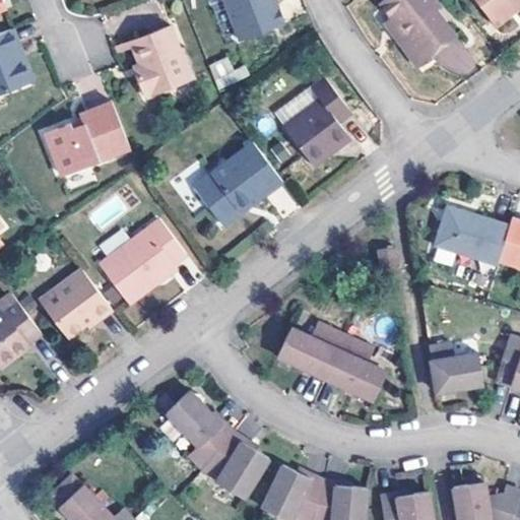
[(213,0),(222,24),(231,22),(237,40),(280,23),(271,0),(213,0)]
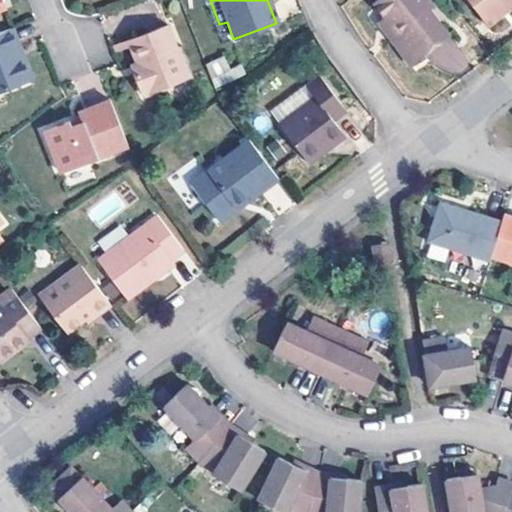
[(383,0),(371,10),(397,45),(392,50),(408,72),(422,62),(419,57),(441,40),(427,20),(432,16),(420,0),(383,0)]
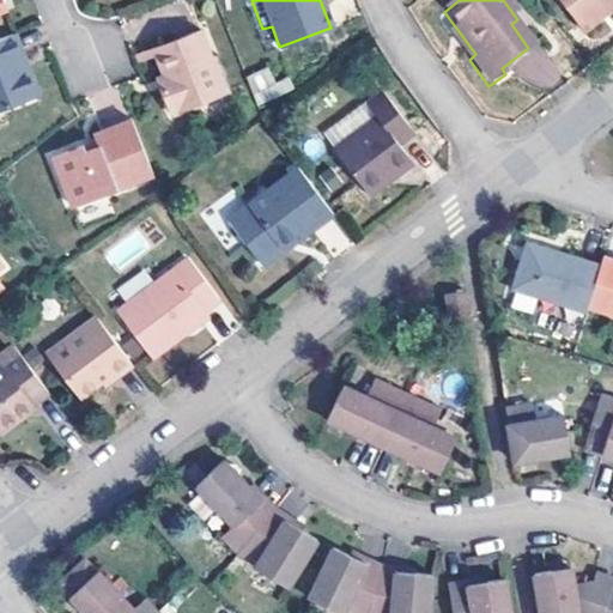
[(612,0),(552,0),(578,36),(605,19),(601,14),(612,5),(612,0)]
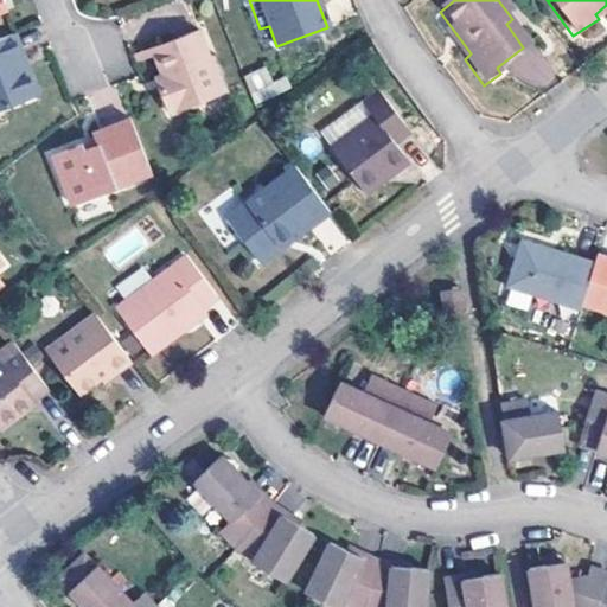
[(204,31),(157,48),(171,85),(166,87),(176,112),(227,91),(204,31)]
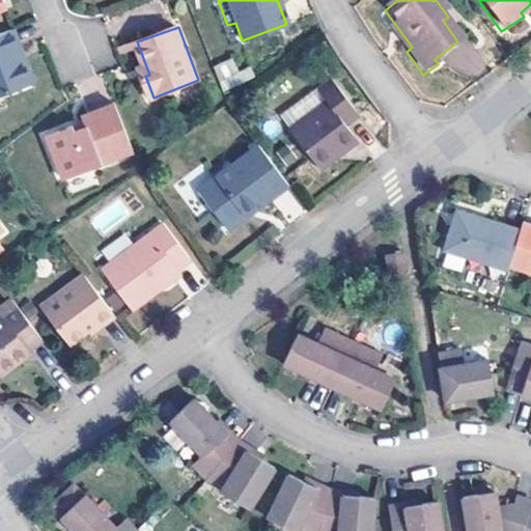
[(0,94),(36,82),(17,29),(0,34),(0,94)]
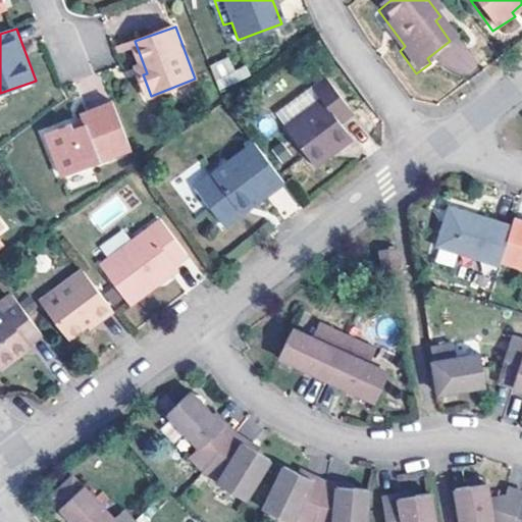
[(326,76),(314,86),(322,97),(285,126),(314,164),(330,152),(326,147),(347,131),(340,121),(352,111),(326,76)]
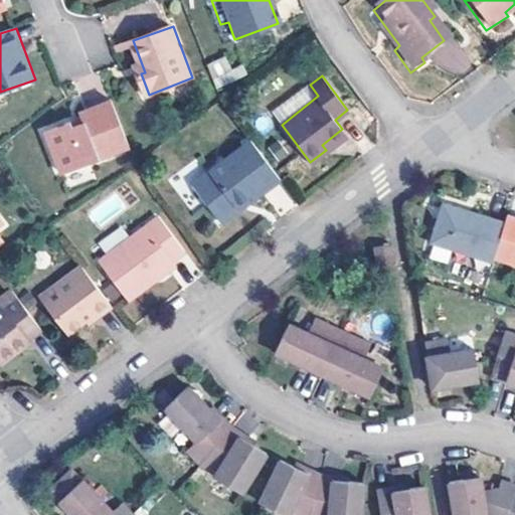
[(318,96),(310,84),(273,112),(282,125),(318,96)]
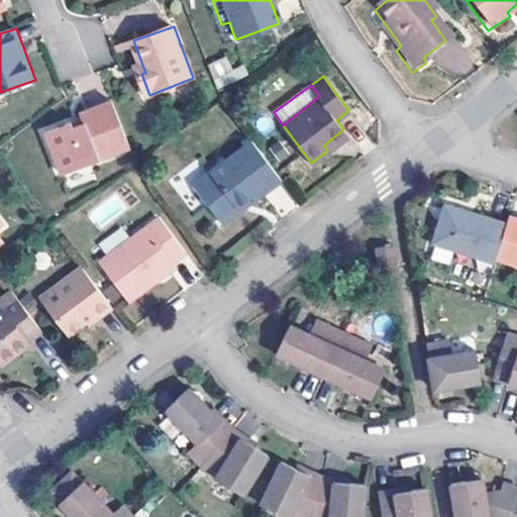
[(63,174),(130,146),(113,102),(83,116),(85,121),(75,126),(72,122),(47,132),(63,174)]
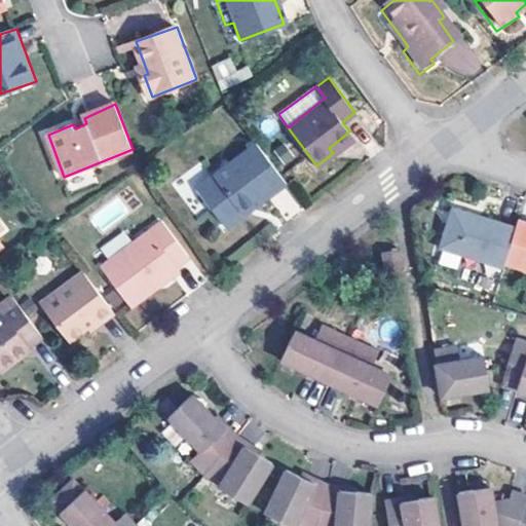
[(196,187),(226,226),(260,199),(265,205),(290,187),(255,143),(196,187)]
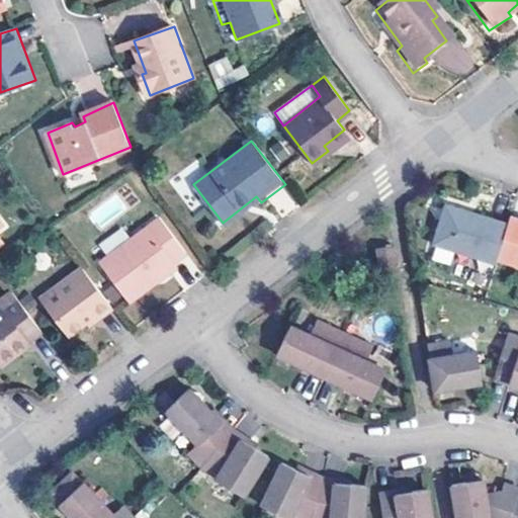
[(256,196),(223,223),(227,229),(261,202),(256,196)]
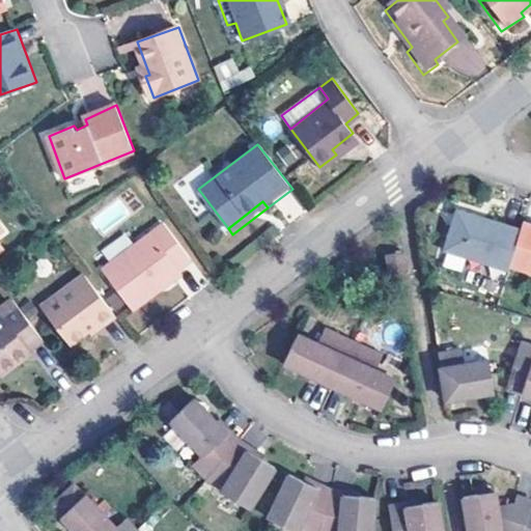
[(509,264),(520,231),(455,211),(443,250),(506,271),(509,264)]
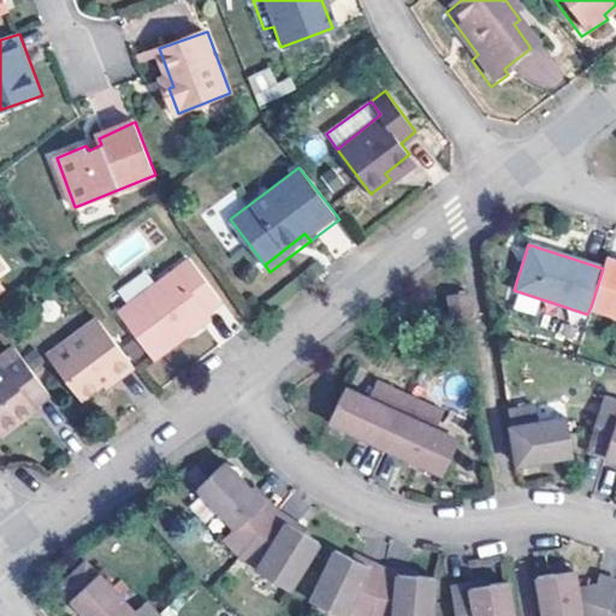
[(194,256),(123,311),(154,354),(196,325),(194,319),(223,298),(194,256)]
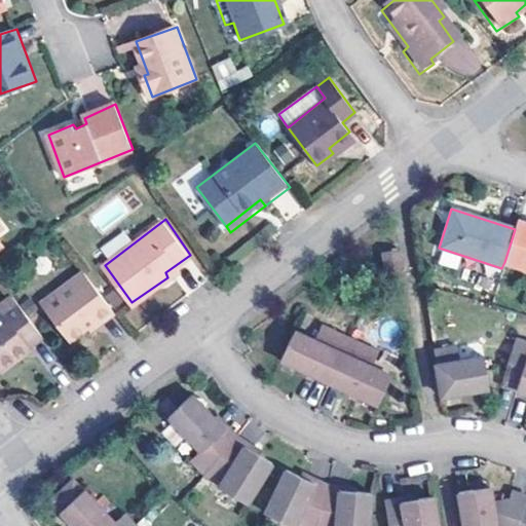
[(515,229),(504,262),(525,268),(525,221),(518,219),(515,229)]
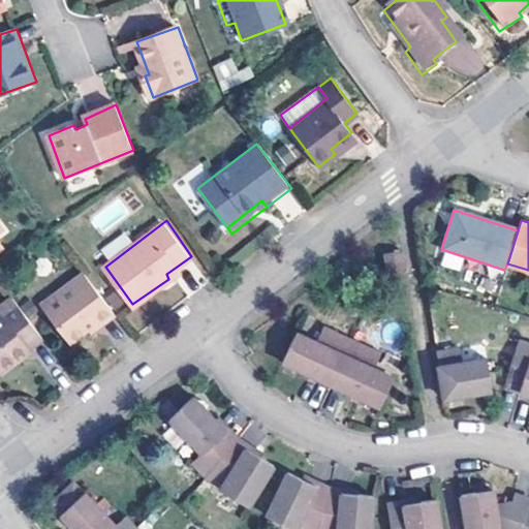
[(382,252),(386,274),(393,275),(407,273),(403,248),(382,252)]
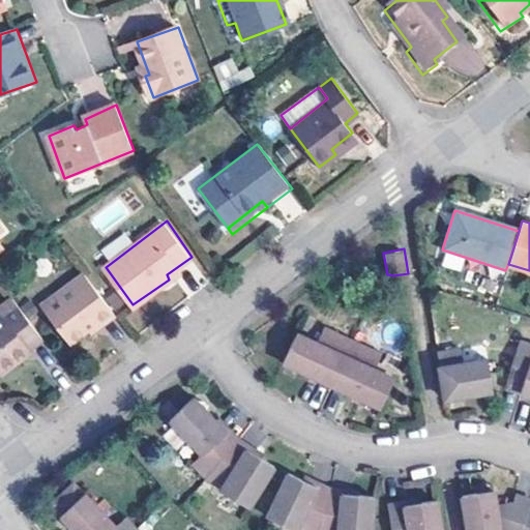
[(115,315),(83,271),(42,302),(68,339),(96,319),(99,324),(115,315)]
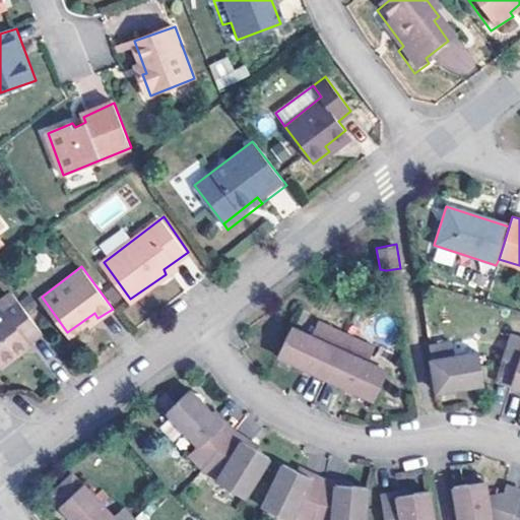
[(41,336),(7,290),(0,295),(0,371),(18,359),(15,354),(41,336)]
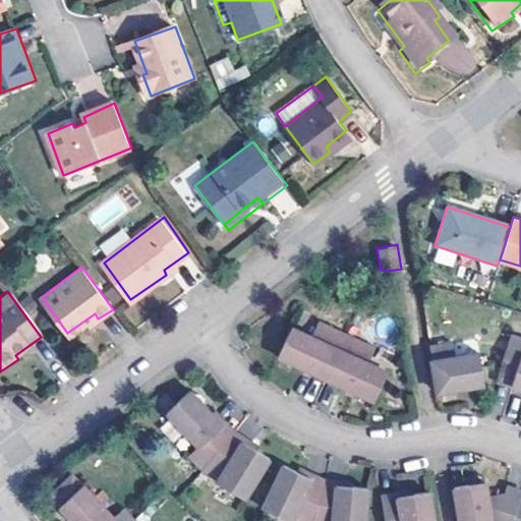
[(316,337),(299,330),(287,359),(380,398),(390,369),(374,361),(379,349),(323,324),(316,337)]
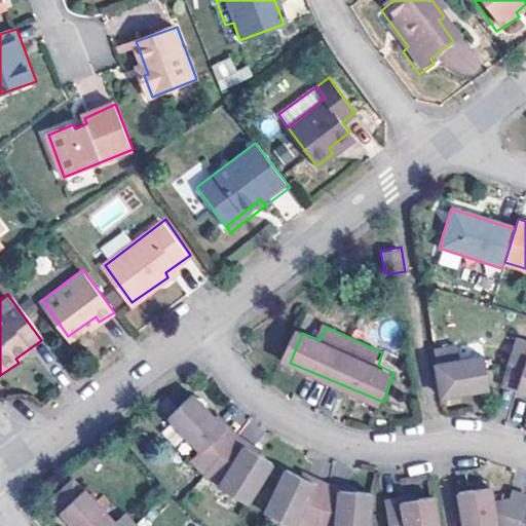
[(525,340),(512,336),(499,378),(525,386),(525,340)]
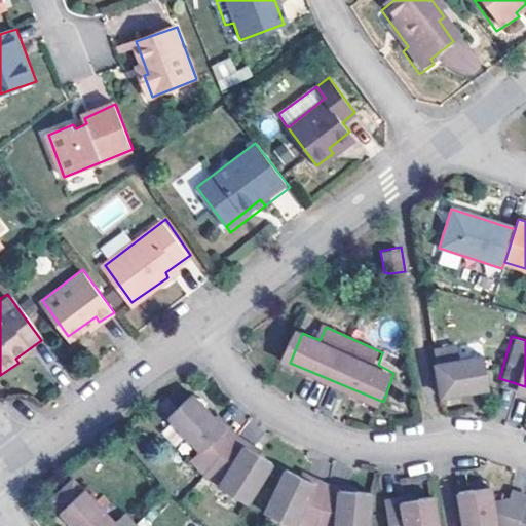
[(459,341),(434,344),(441,388),(488,382),(482,351),(462,354),(459,341)]
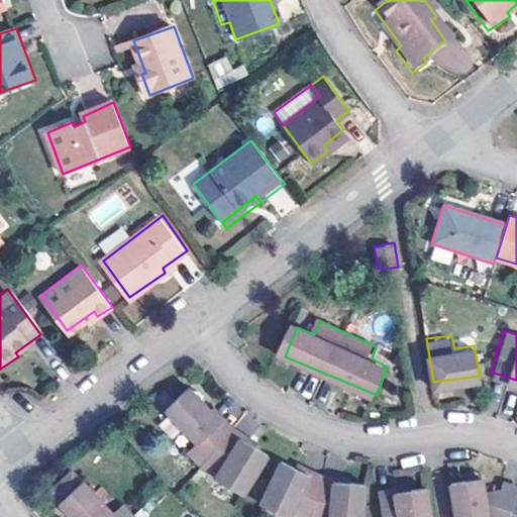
[(204,407),(207,404),(198,395),(201,391),(193,384),(190,386),(187,383),(163,405),(195,438),(187,448),(197,459),(214,466),(213,473),(243,490),(267,448),(252,436),(247,444),(223,428),(204,407)]
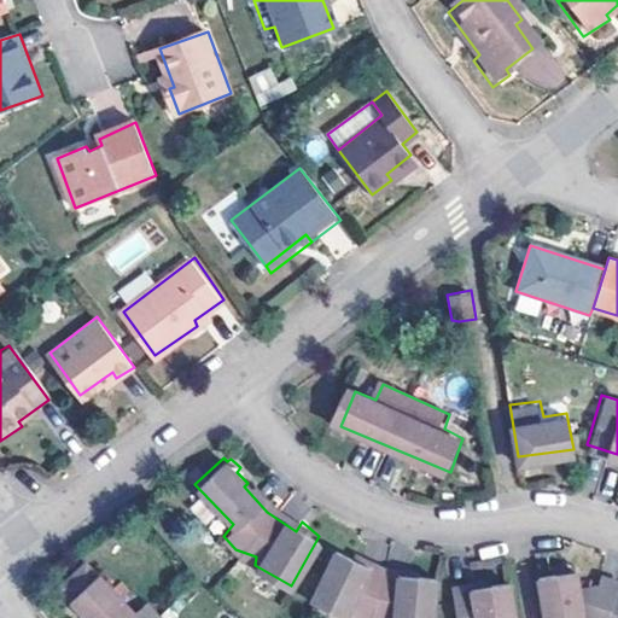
[(251,479),(248,483),(244,487),(267,512),(275,501),(251,479)]
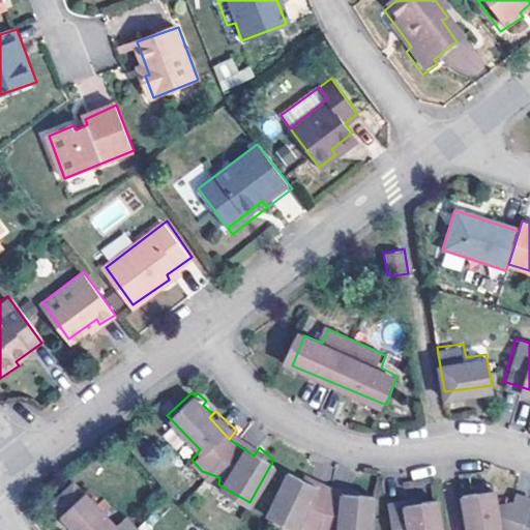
[(236,430),(229,439),(254,455),(259,447),(236,430)]
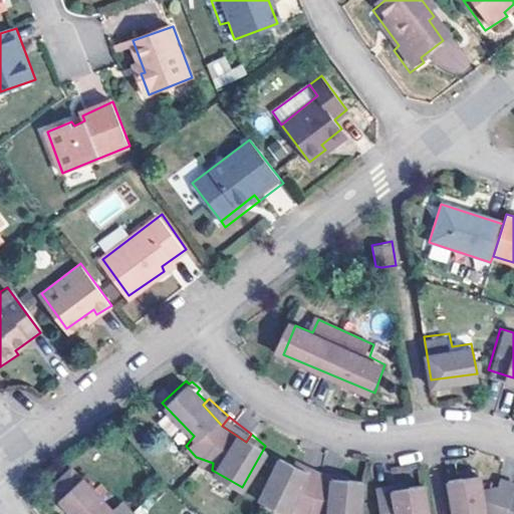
[(340,476),(314,472),(291,462),(292,459),(278,453),(259,497),(288,510),(291,506),(304,513),(357,513),(361,473),(341,471),(340,476)]
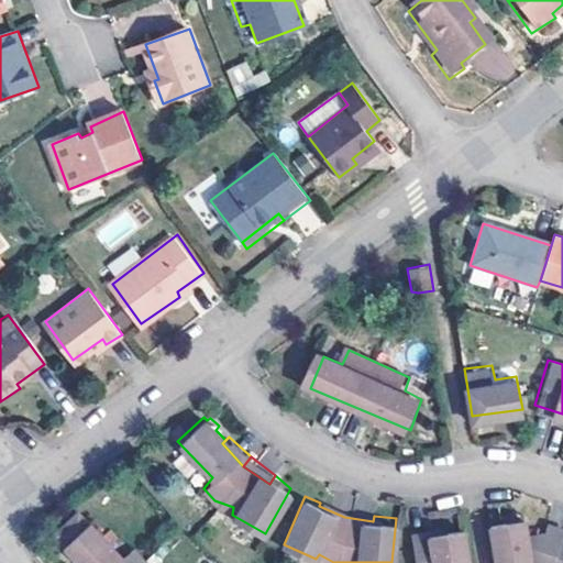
[(323,496),(320,503),(319,506),(344,517),(348,506),(323,496)]
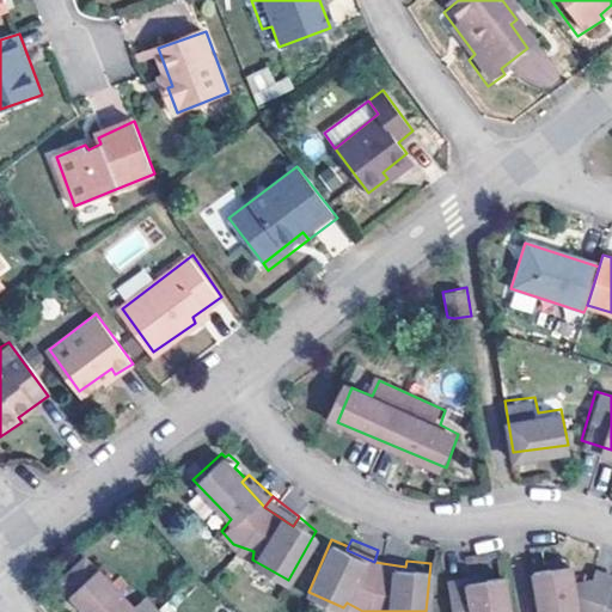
[(378,550),(374,562),(405,567),(407,561),(407,555),(378,550)]
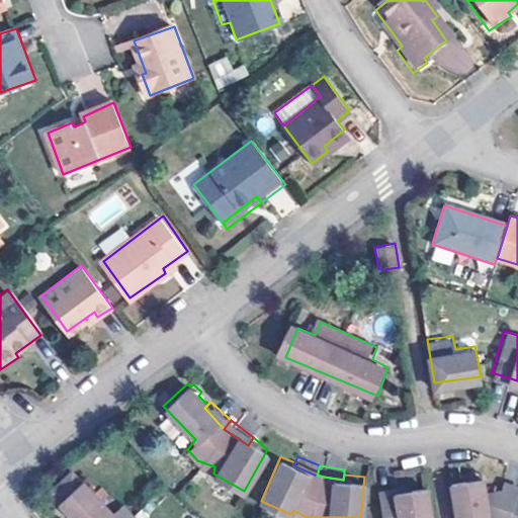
[(45,491),(55,501),(77,479),(68,468),(45,491)]
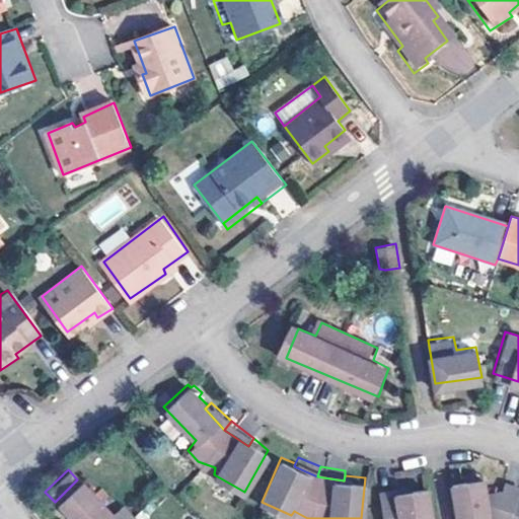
[(462,471),(463,477),(464,483),(479,480),(476,469),(462,471)]
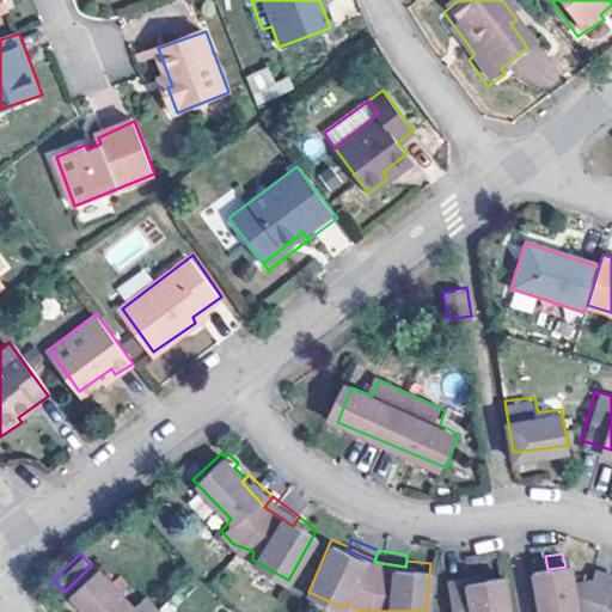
[(481,575),(479,568),(479,563),(446,568),(448,582),(481,575)]
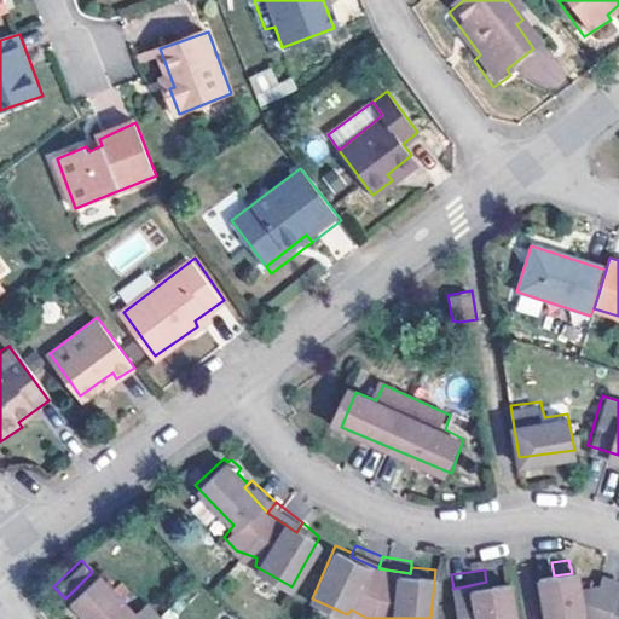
[(520,618),(512,570),(485,574),(486,582),(453,589),(457,618),(520,618)]
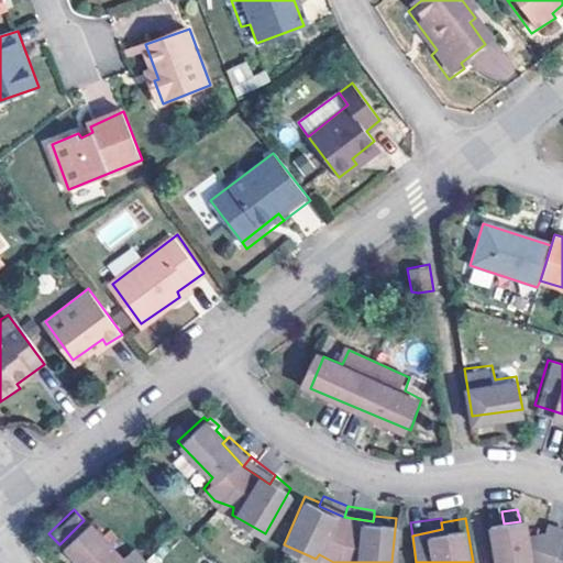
[(562,562),(562,534),(538,528),(522,530),(520,521),(504,523),(503,518),(490,519),(497,562),(562,562)]
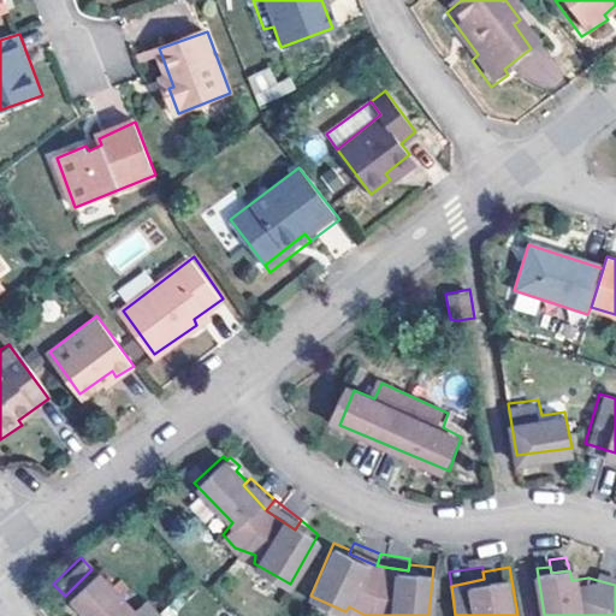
[(128,606),(92,569),(65,596),(84,615),(158,615),(140,597),(128,606)]
